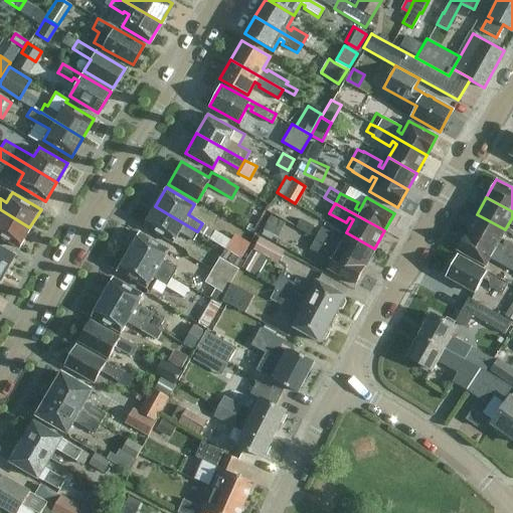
[(192,239),(197,231),(155,206),(143,225),(172,242),(178,231),(192,239)]
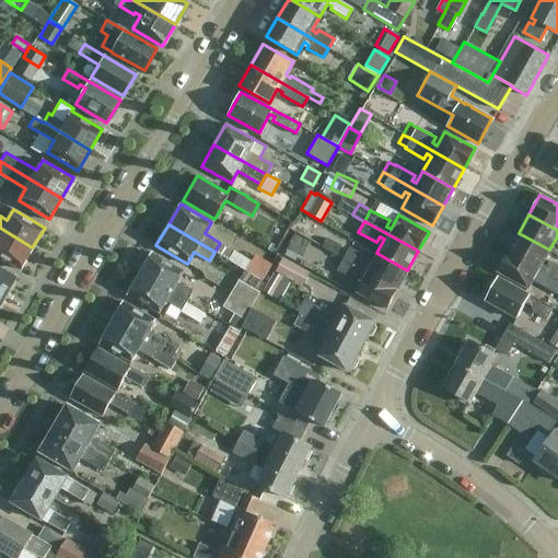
[(0,256),(20,268),(32,247),(0,228),(0,256)]
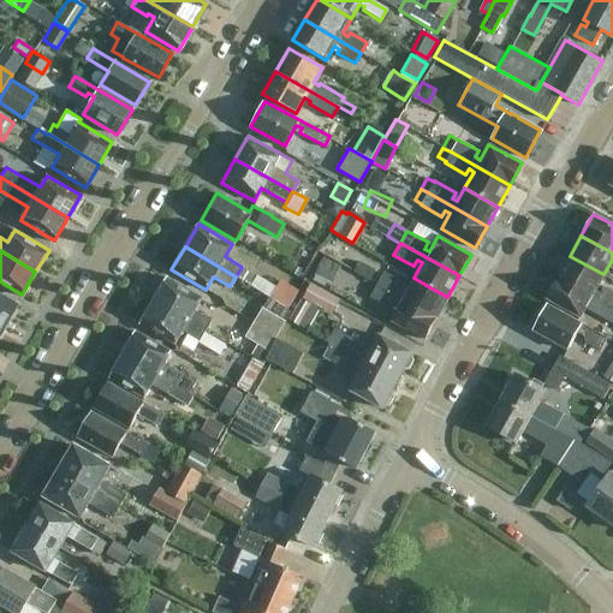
[(374,268),(351,254),(344,265),(368,279),(374,268)]
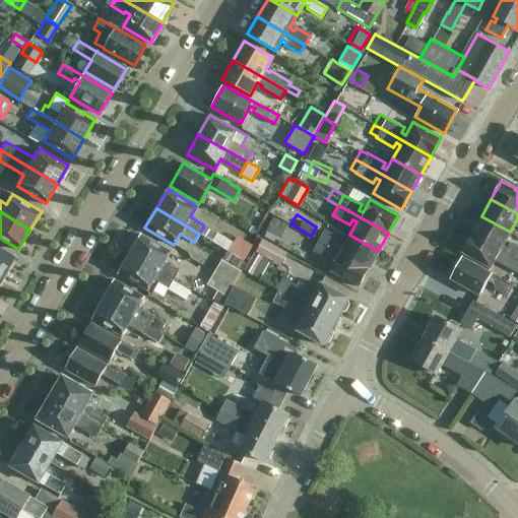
[(275,236),(279,239),(287,224),(272,216),(263,236),(272,241),(275,236)]
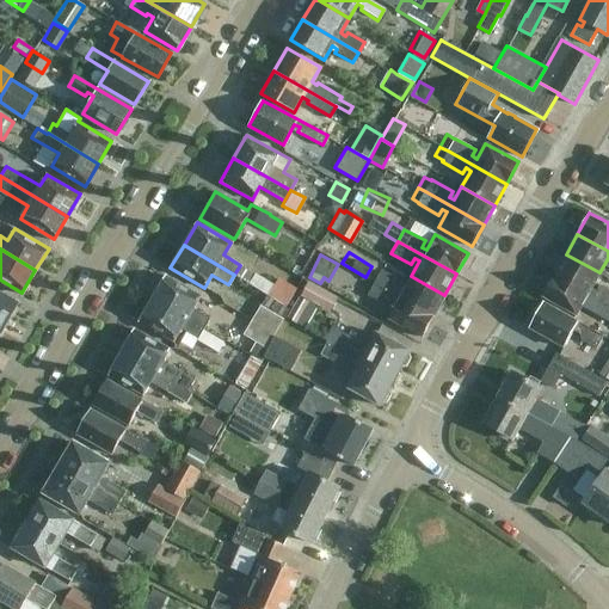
[(591,288),(600,272),(566,254),(554,275),(608,305),(608,289),(600,284),(596,290),(591,288)]
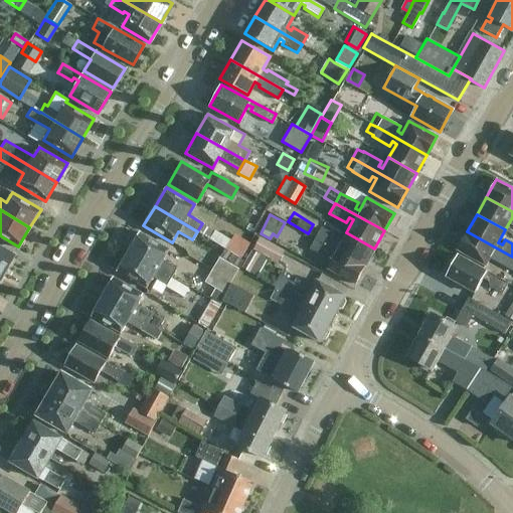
[(202,223),(197,231),(208,238),(213,230),(202,223)]
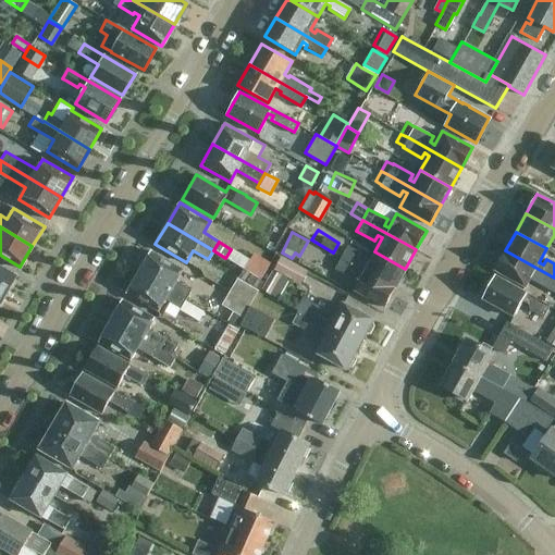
[(231,249),(225,258),(243,268),(249,258),(232,247),(231,249)]
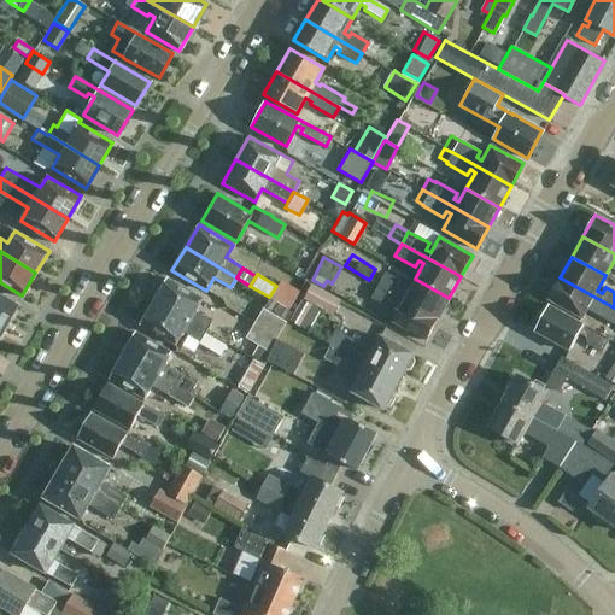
[(406,294),(402,291),(405,285),(385,274),(378,286),(438,318),(449,298),(415,279),(406,294)]
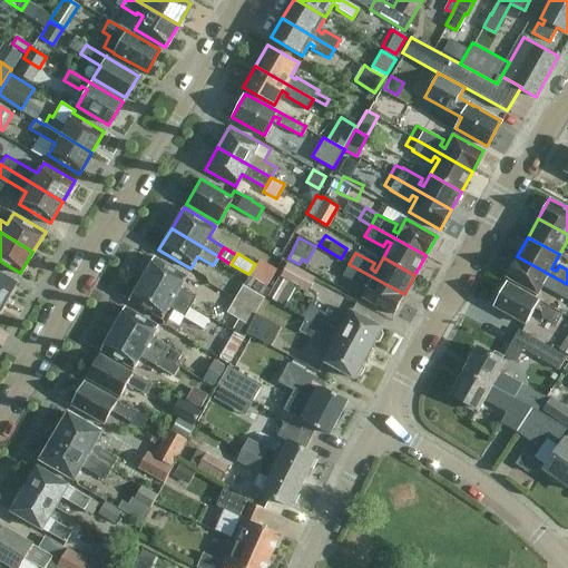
[(189,305),(195,296),(179,287),(186,275),(155,256),(143,277),(189,305)]
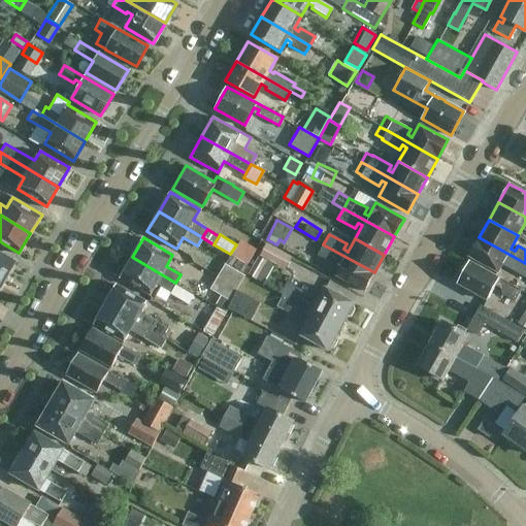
[(525,263),(479,237),(469,256),(498,271),(505,259),(510,261),(506,266),(525,276),(525,263)]
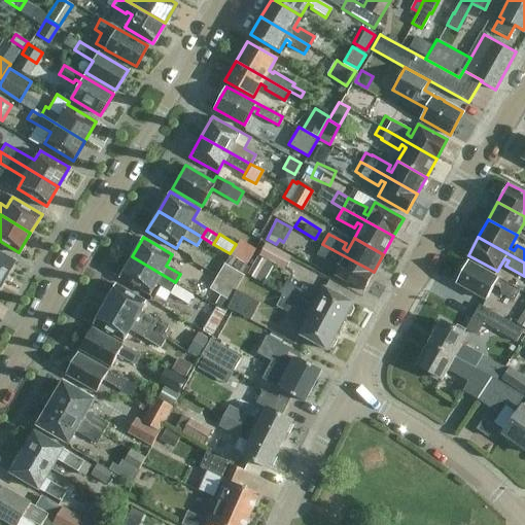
[(272,260),(283,268),(290,255),(265,242),(246,272),(260,280),(272,260)]
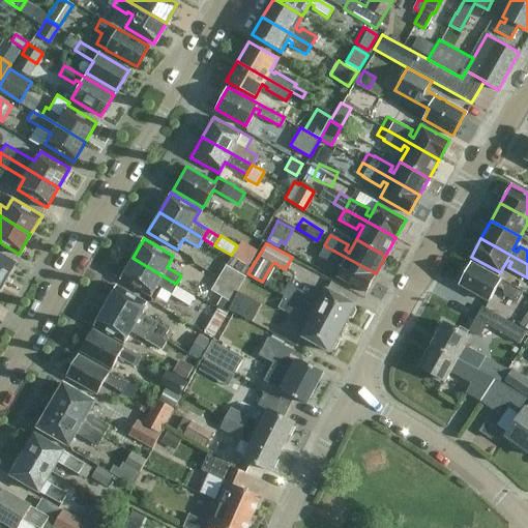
[(365,292),(376,273),(324,245),(319,256),(336,265),(340,260),(344,262),(336,275),(365,292)]
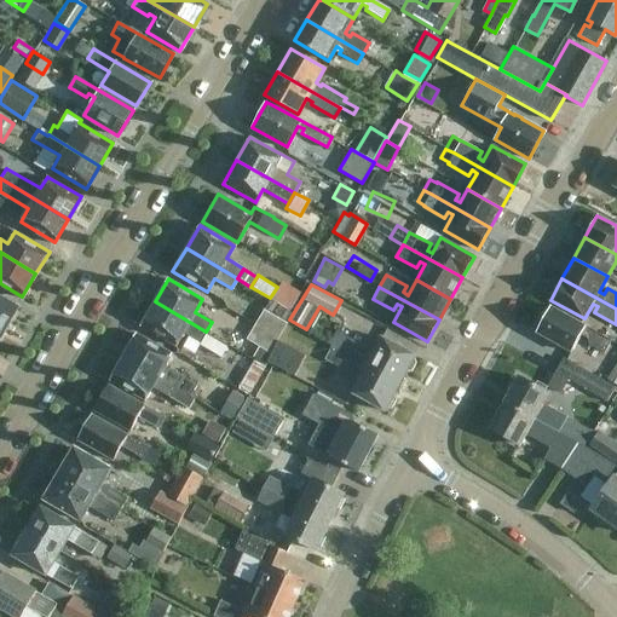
[(0,326),(5,328),(18,305),(0,294),(0,326)]
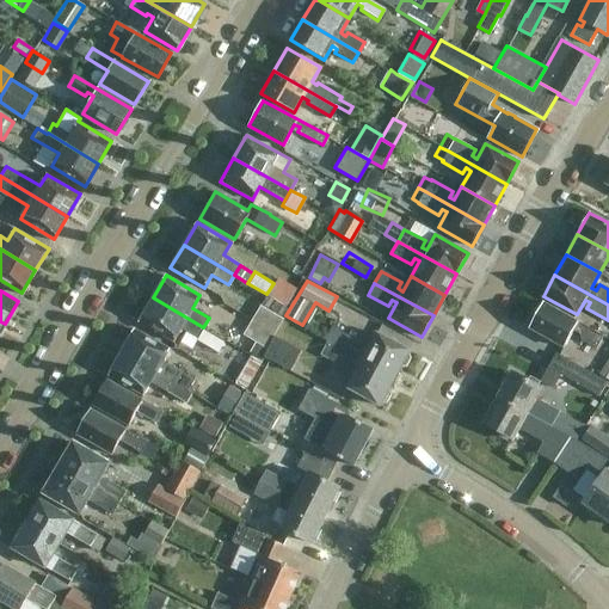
[(284,306),(285,305),(266,294),(259,305),(258,303),(250,320),(274,333),(276,330),(289,308),(284,306)]
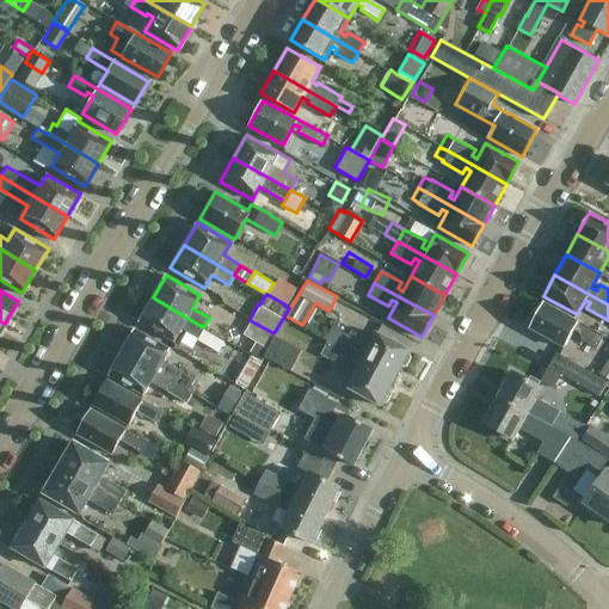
[(197,338),(203,327),(153,297),(139,320),(173,340),(180,328),(197,338)]
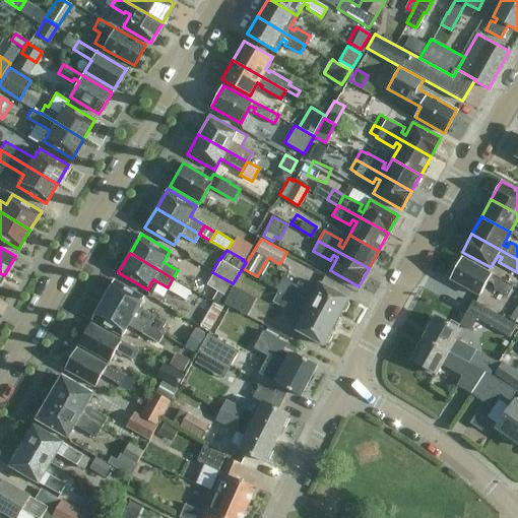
[(451,276),(449,278),(478,295),(488,277),(492,280),(494,287),(506,295),(512,283),(461,256),(456,266),(453,265),(448,274),(451,276)]
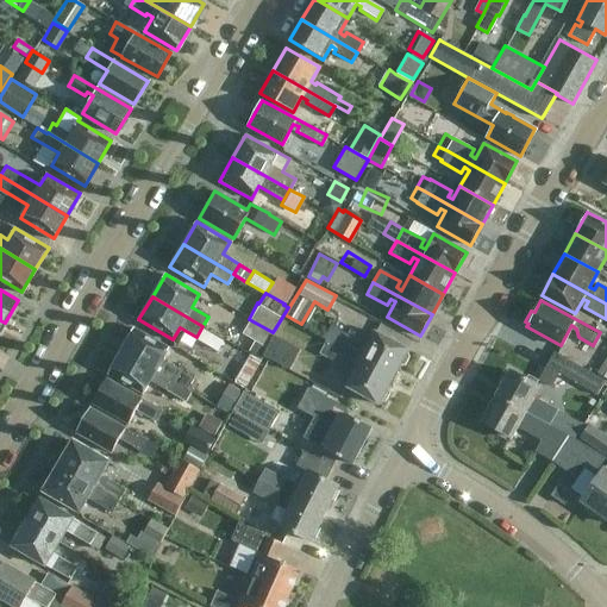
[(260,357),(273,332),(249,319),(241,333),(254,340),(248,350),(260,357)]
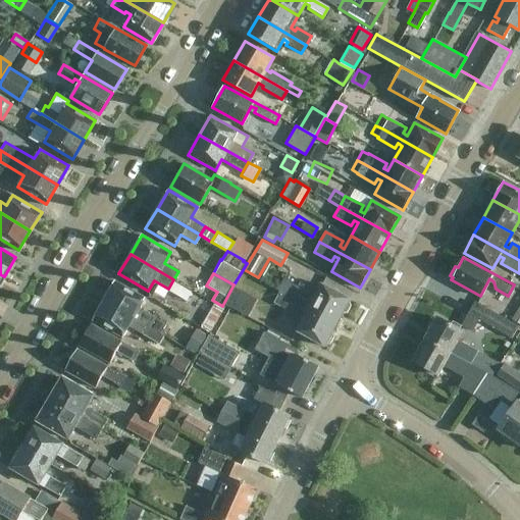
[(315,295),(284,279),(278,292),(309,307),(336,323),(343,313),(347,313),(351,306),(348,302),(350,299),(321,284),(315,295)]
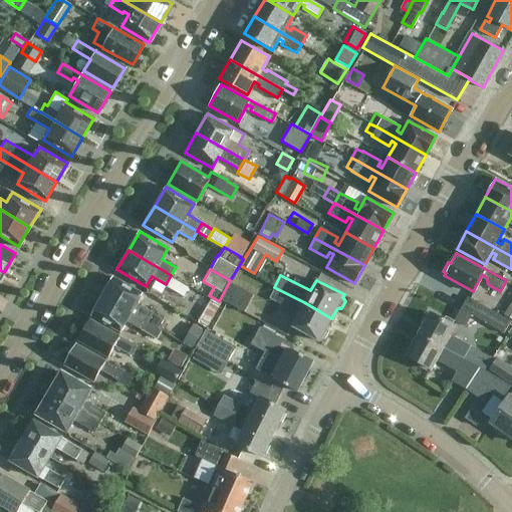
[(158,327),(163,318),(136,303),(142,293),(112,276),(101,295),(144,319),(158,327)]
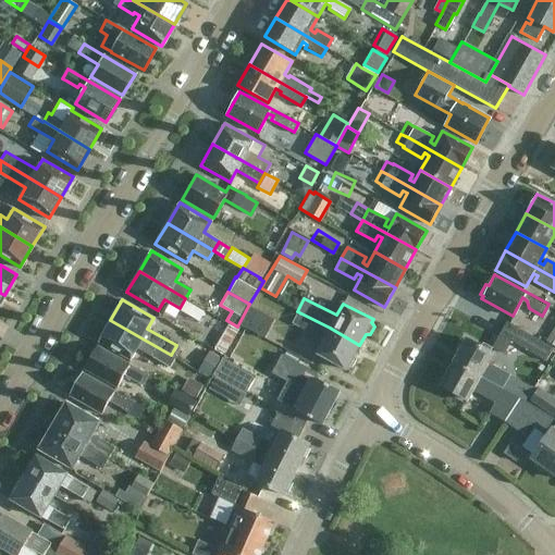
[(272,318),(249,305),(239,323),(262,336),(272,318)]
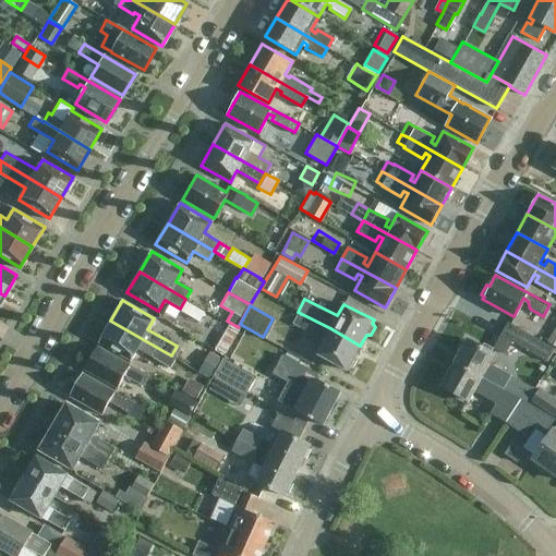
[(330,328),(298,312),(291,322),(311,333),(314,326),(327,334),(316,353),(347,370),(349,367),(353,367),(357,360),(354,357),(360,346),(330,328)]
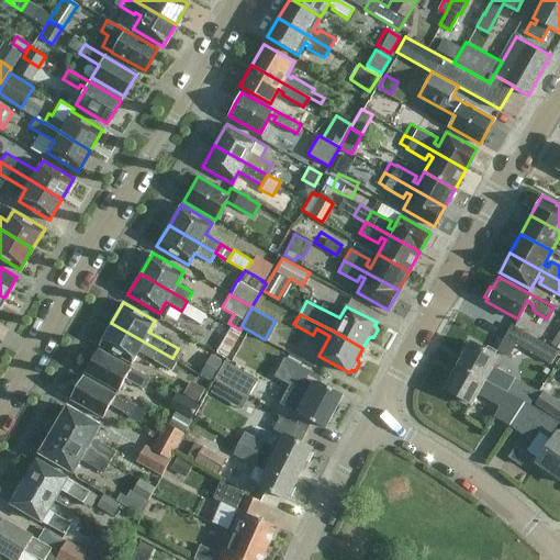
[(137,350),(152,359),(157,349),(111,323),(100,345),(131,362),(137,350)]
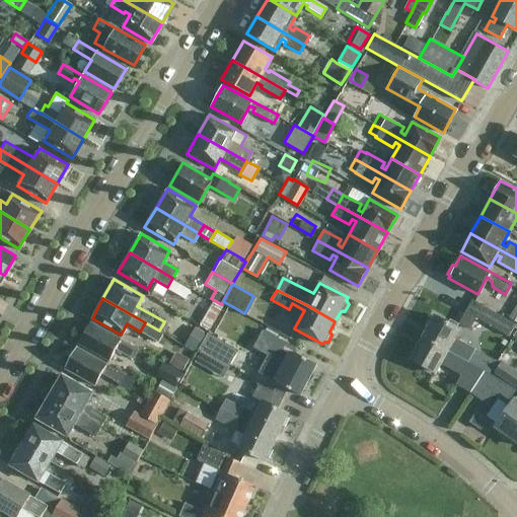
[(507,335),(514,323),(470,299),(457,322),(467,328),(474,316),(507,335)]
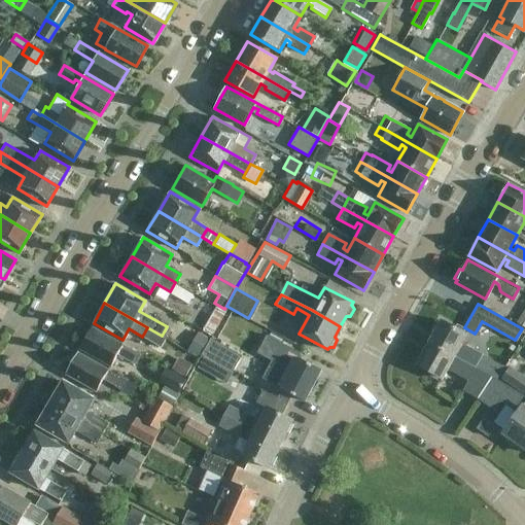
[(524,326),(524,305),(516,321),(524,326)]
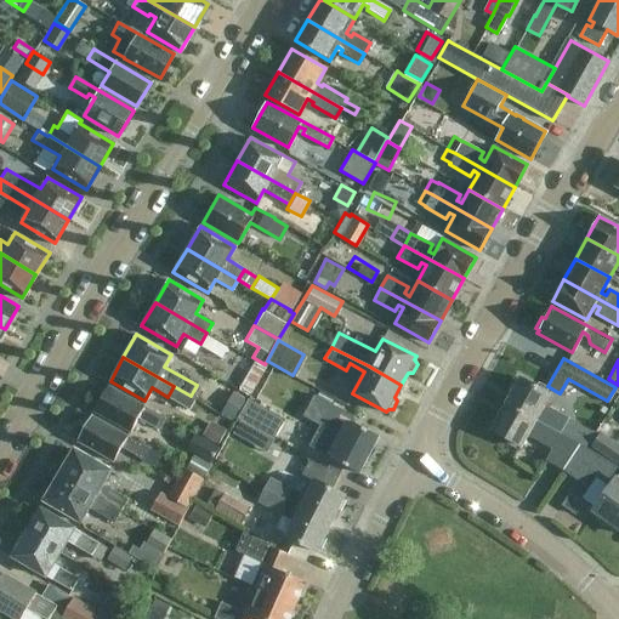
[(239,386),(250,392),(265,368),(254,361),(239,386)]
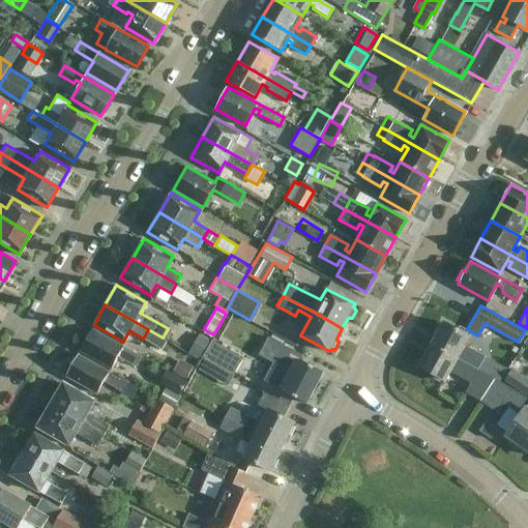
[(478,369),(486,355),(464,344),(469,334),(443,321),(432,344),(478,369)]
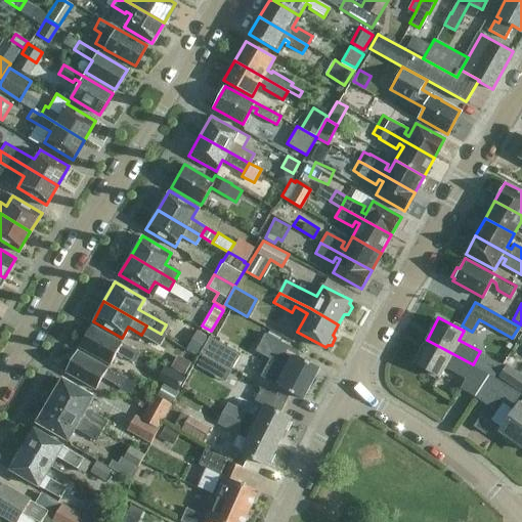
[(116,351),(134,360),(139,351),(90,324),(79,346),(110,362),(116,351)]
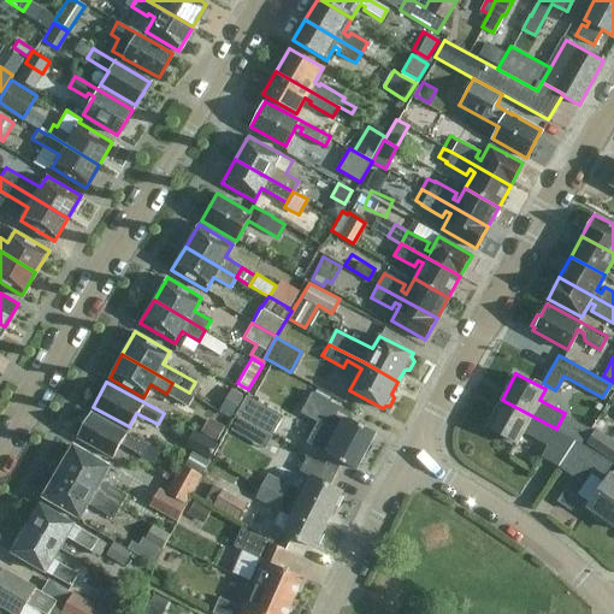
[(172,383),(166,394),(187,406),(193,395),(189,393),(172,383)]
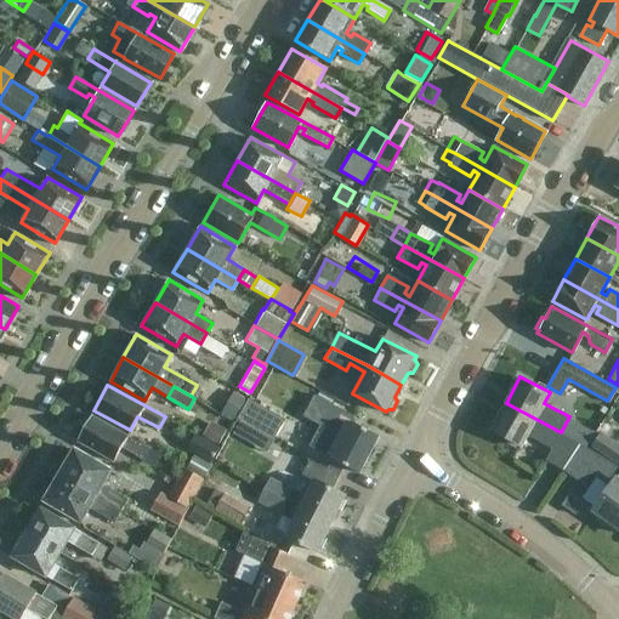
[(219,413),(232,420),(245,398),(232,390),(219,413)]
